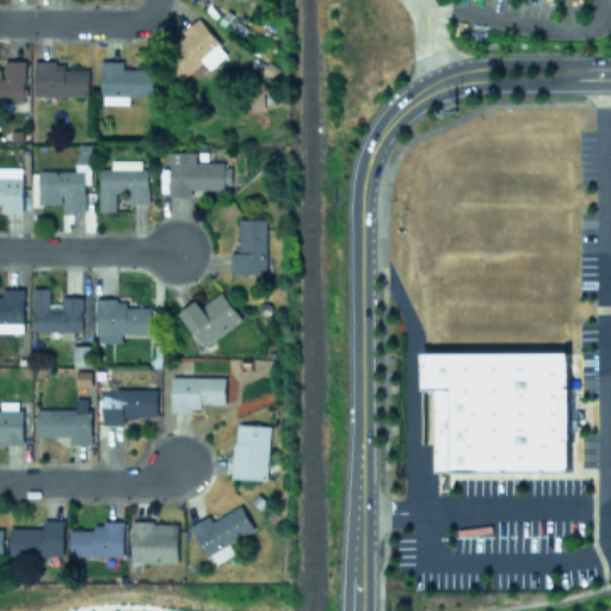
[(209,68),(227,53),(197,18),(167,45),(174,54),(165,62),(180,79),(202,61),(209,68)]
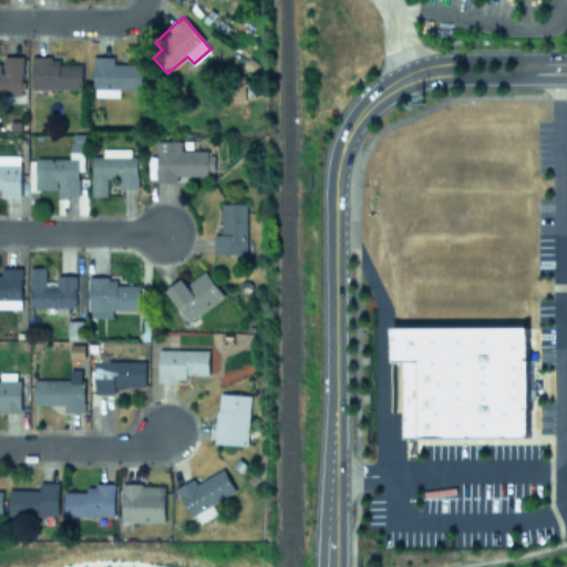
[(143,89),(143,63),(113,63),(113,57),(93,55),(93,96),(119,96),(119,89),(143,89)]
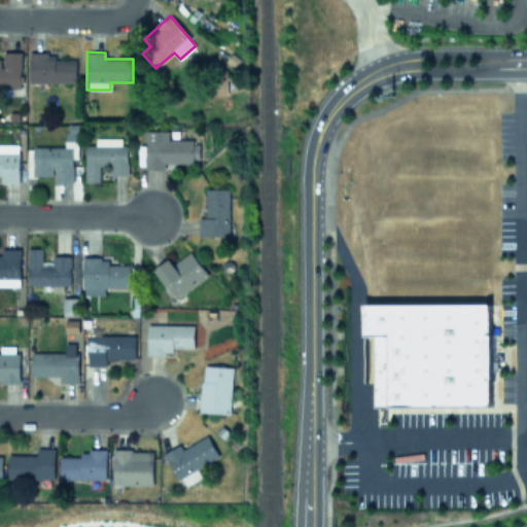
[(29,82),(75,82),(75,59),(55,60),(55,53),(29,53),(29,82)]
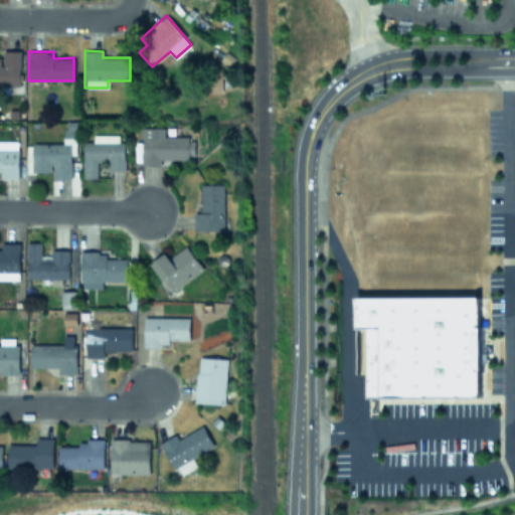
[(70,178),(70,155),(75,155),(75,121),(64,121),(64,143),(31,144),(31,172),(52,172),(52,178),(70,178)]
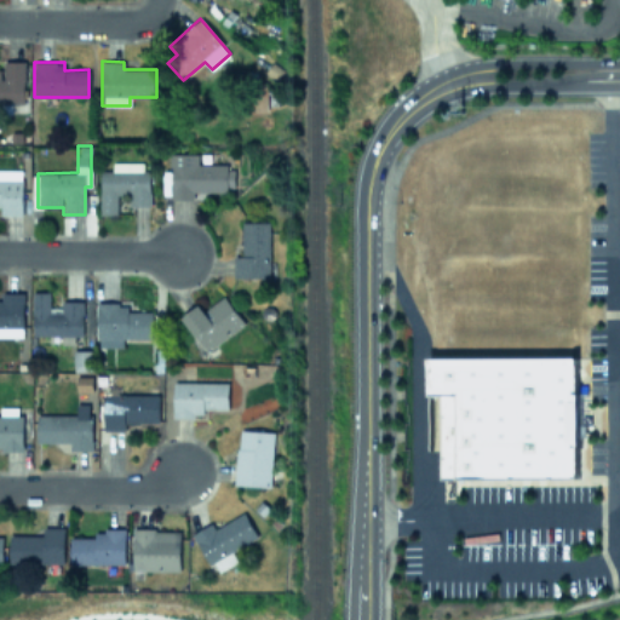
[(193,190),(233,191),(234,166),(197,165),(197,154),(171,153),(170,199),(193,199),(193,190)]
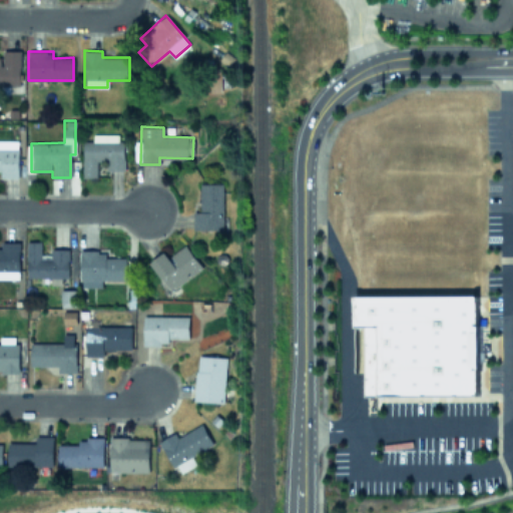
[(82,177),(96,177),(96,161),(106,161),(106,170),(123,170),(124,141),(117,141),(117,134),(92,134),(92,141),(82,141),(82,177)]
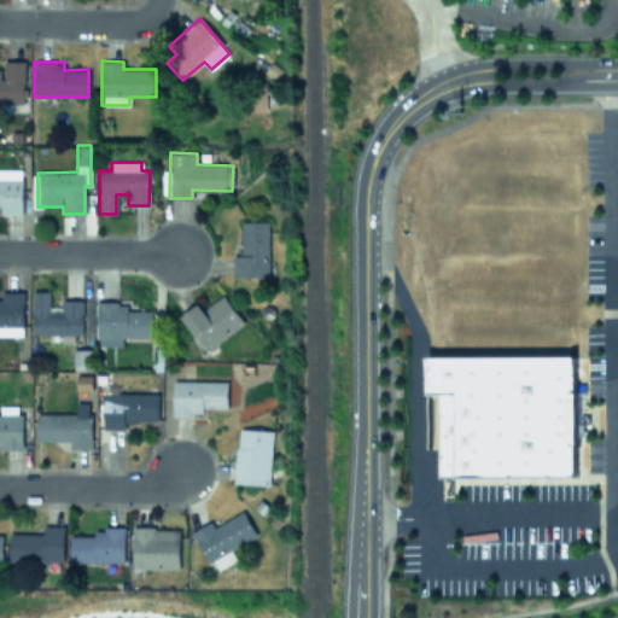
[(268,277),(268,221),(240,221),(242,255),(232,255),(233,277),(268,277)]
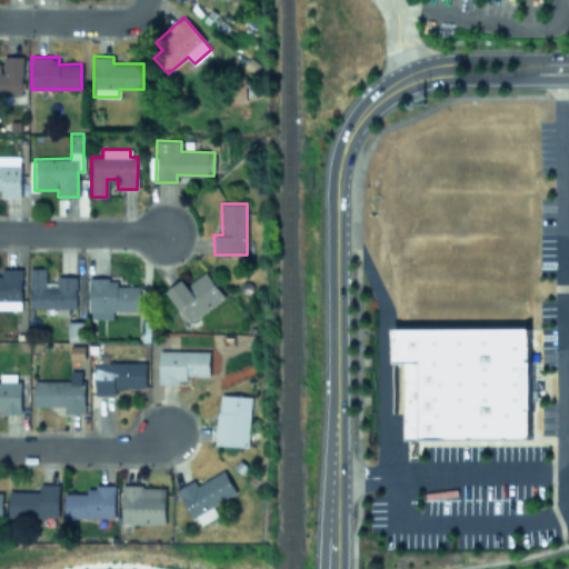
[(29,308),(75,309),(76,277),(57,276),(56,282),(46,282),(46,268),(30,268),(29,308)]
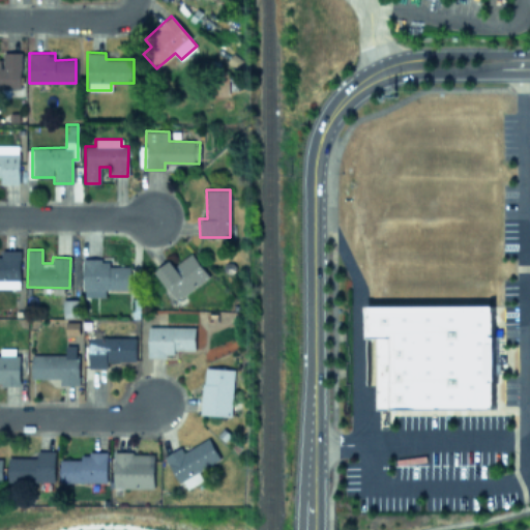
[(155,271),(176,300),(209,277),(192,253),(174,266),(170,261),(155,271)]
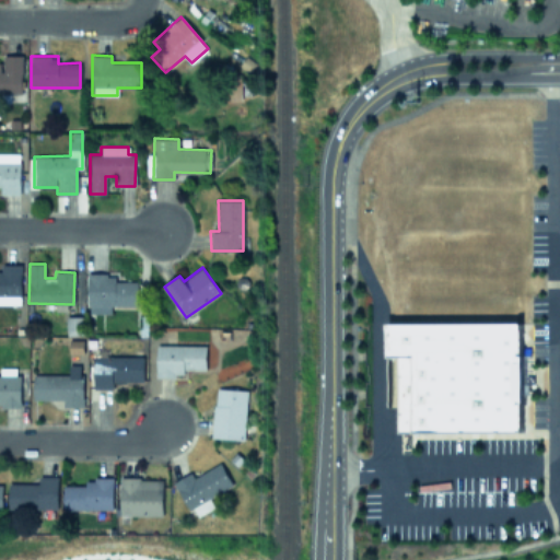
[(137,281),(115,281),(115,273),(88,273),(88,305),(137,305),(137,281)]
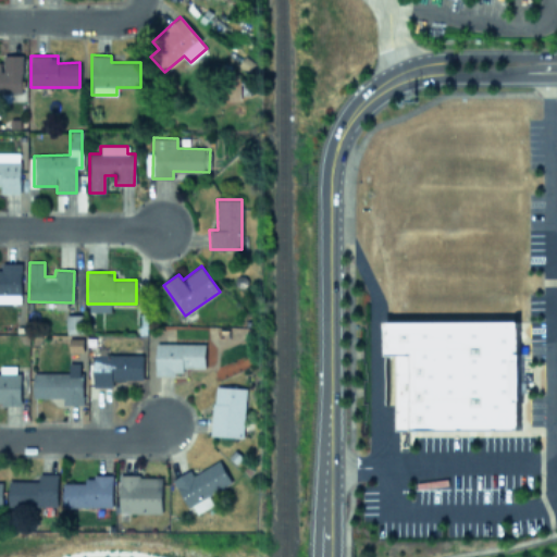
[(66,333),(84,333),(83,314),(65,314),(66,333)]
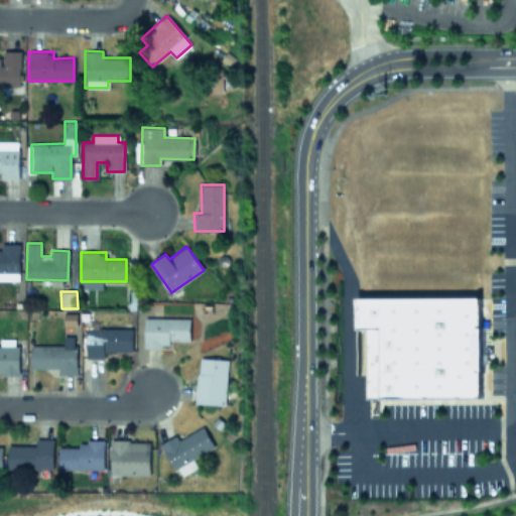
[(481,295),(354,296),(355,326),(366,325),(368,395),(481,394),(481,295)]
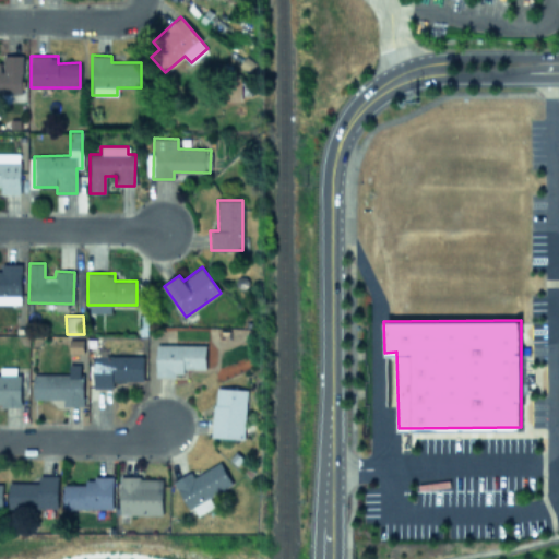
[(205,345),(156,344),(155,376),(182,376),(182,369),(205,369),(205,345)]
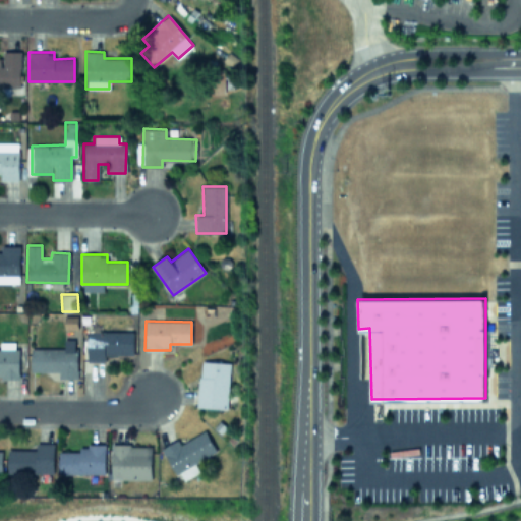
[(105,355),(133,354),(132,331),(87,332),(88,361),(105,361),(105,355)]
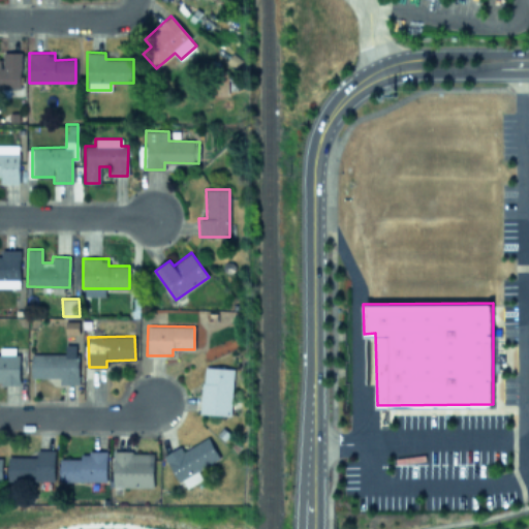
[(31,353),(31,377),(59,377),(59,384),(78,384),(78,344),(64,344),(64,353),(31,353)]
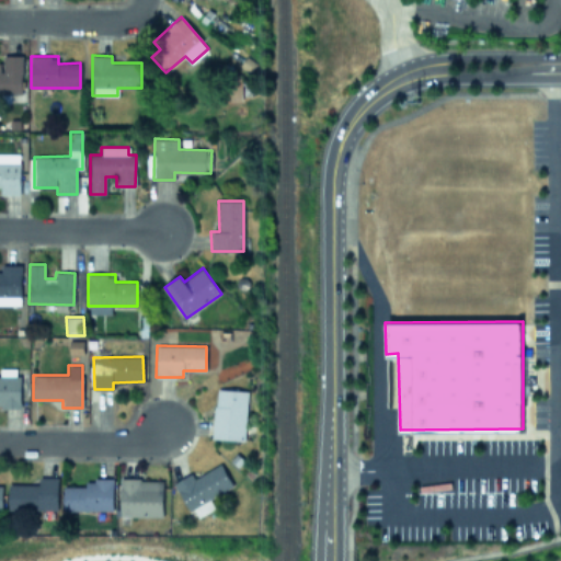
[(247,390),(214,389),(213,439),(244,441),(247,390)]
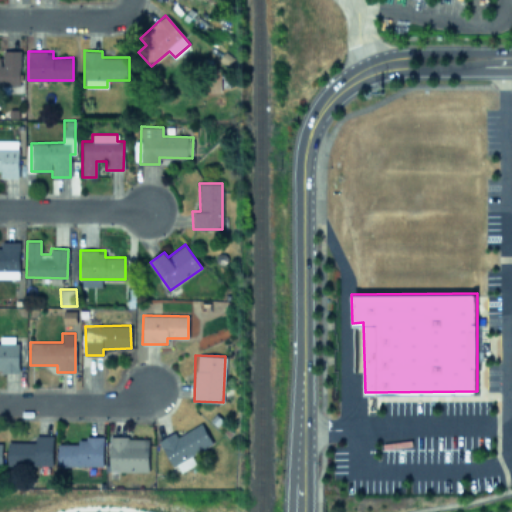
[(176,436),(174,432),(158,440),(172,467),(177,464),(180,471),(195,463),(191,454),(211,443),(201,423),(176,436)]
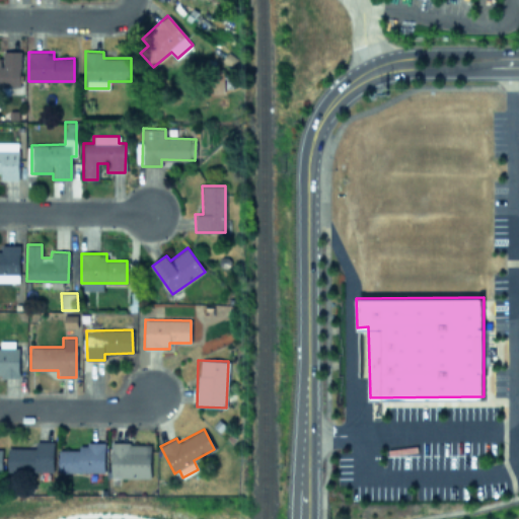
[(53,472),(54,441),(35,441),(35,448),(7,447),(7,471),(53,472)]
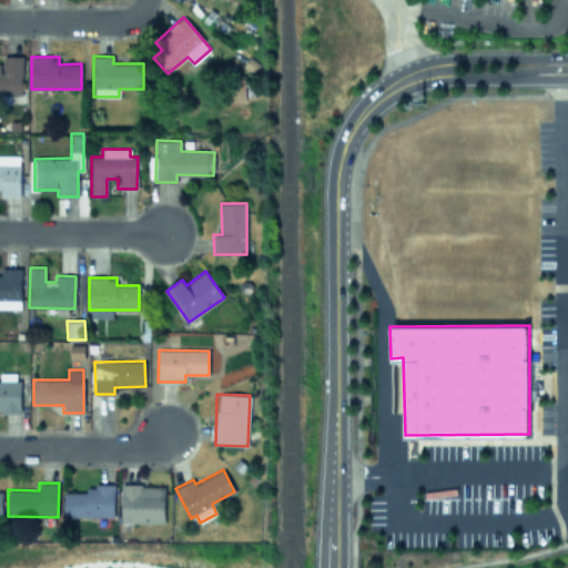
[(64,493),(64,517),(114,517),(114,485),(87,485),(87,493),(64,493)]
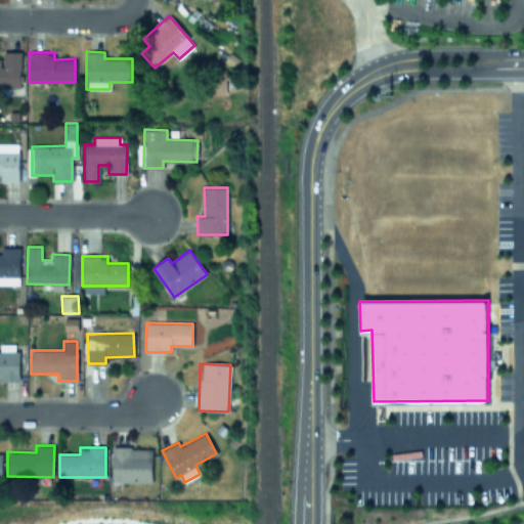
[(151,482),(151,447),(112,447),(113,482),(151,482)]
